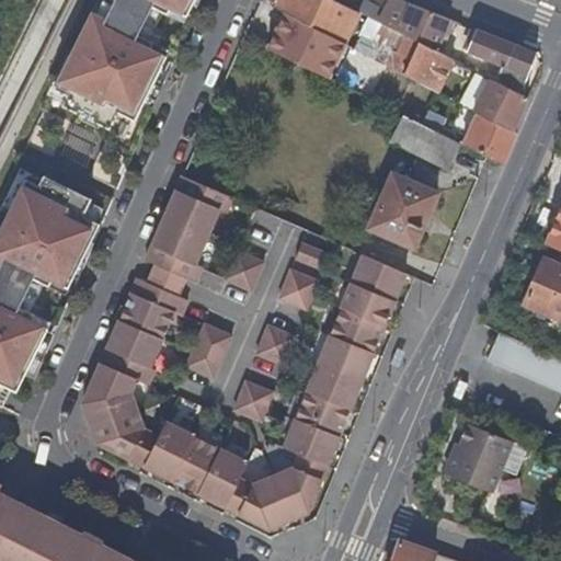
[(55,81),(69,88),(60,104),(107,128),(115,111),(133,119),(155,75),(162,61),(167,49),(136,34),(150,4),(181,21),(191,0),(112,0),(103,18),(90,11),(55,81)]
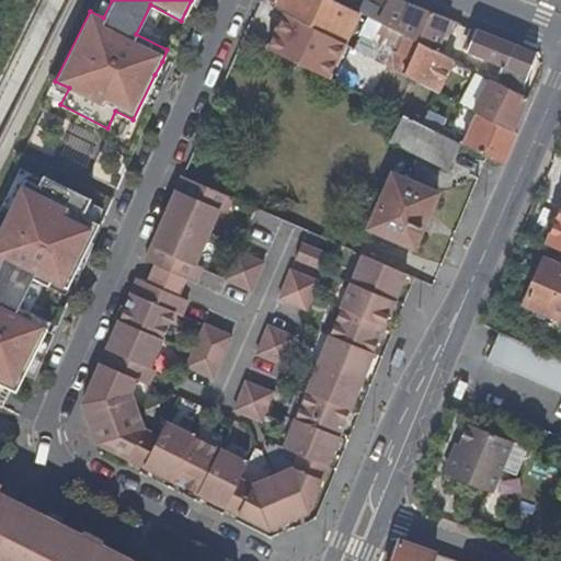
[(268,0),(267,4),(334,39),(348,11),(327,0),(268,0)]
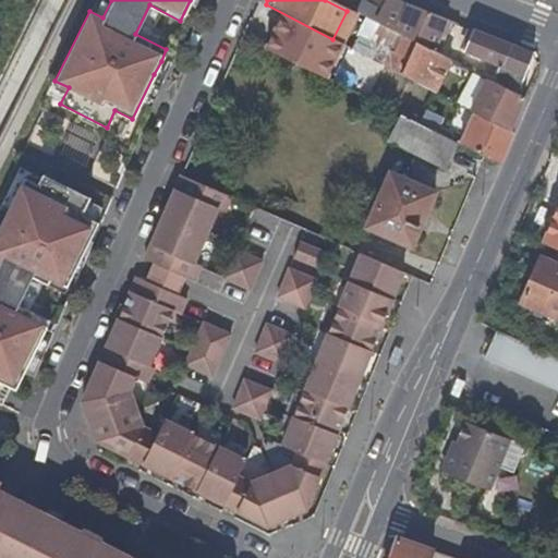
[(421,48),(435,16),(400,2),(396,13),(367,0),(350,0),(347,11),(354,14),(421,48)]
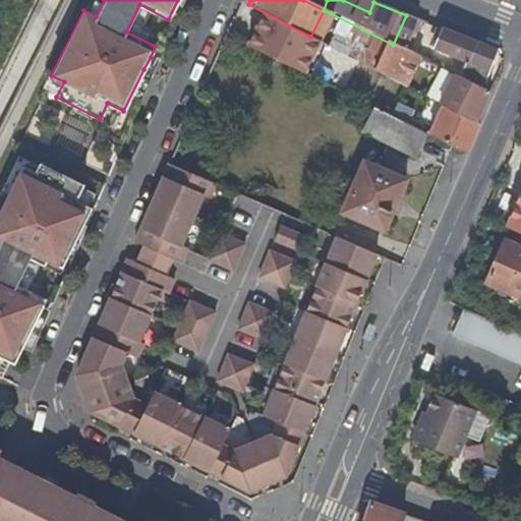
[(416,56),(402,49),(393,45),(331,13),(324,30),(356,44),(349,58),(402,84),(416,56)]
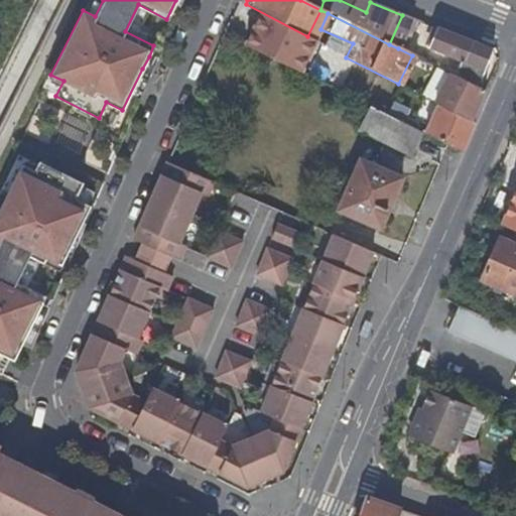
[(471,84),(484,47),(430,26),(423,46),(456,60),(450,75),(471,84)]
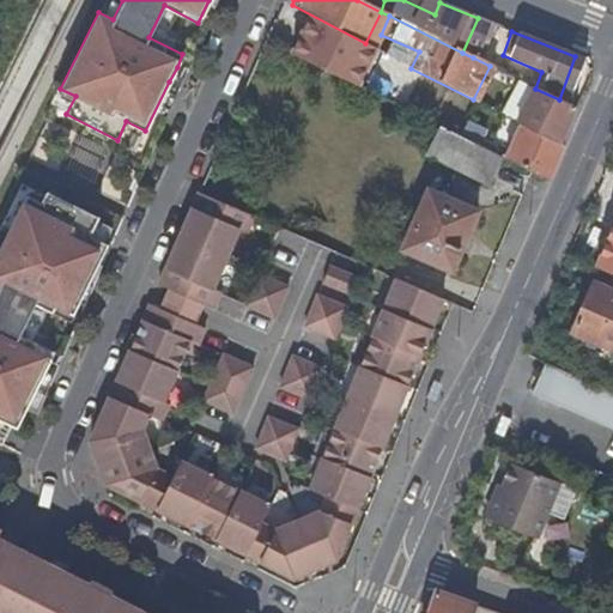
[(368,65),(398,80),(405,65),(375,49),(368,65)]
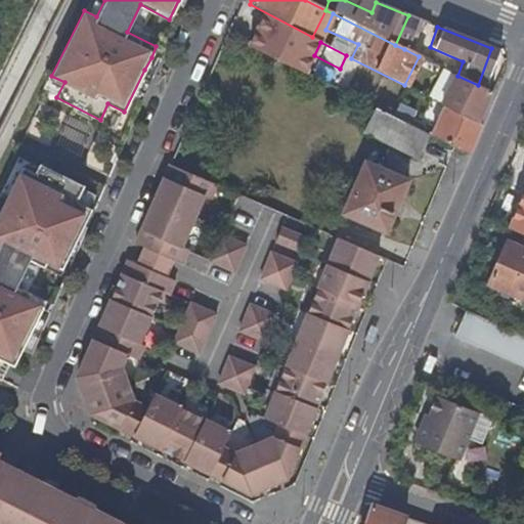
[(473,121),(487,90),(478,85),(457,76),(451,73),(437,102),(442,104),(473,121)]
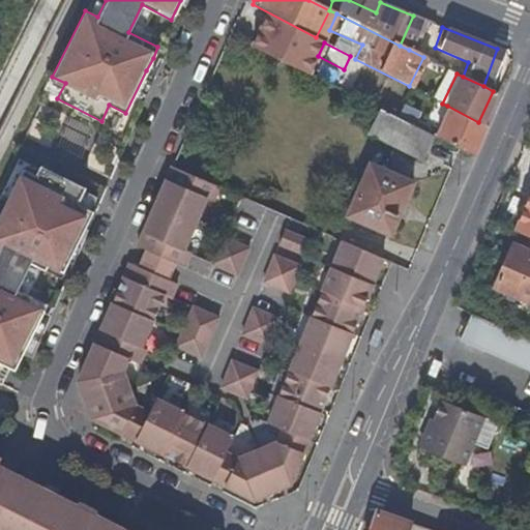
[(336,90),(346,94),(350,96),(356,81),(344,75),(336,90)]
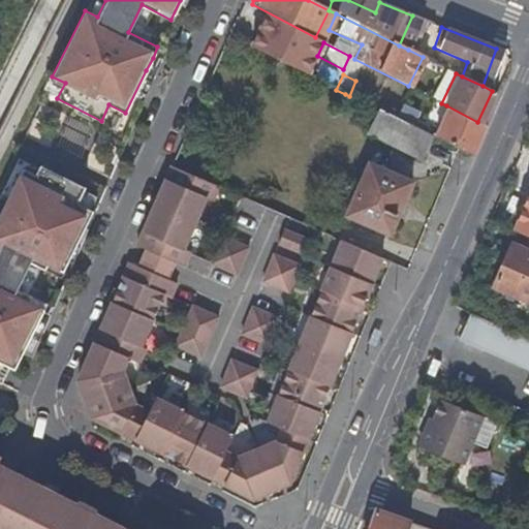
[(481,124),(477,122),(446,105),(437,126),(425,120),(425,116),(379,94),(373,107),(376,110),(429,134),(454,147),(469,154),(481,124)]
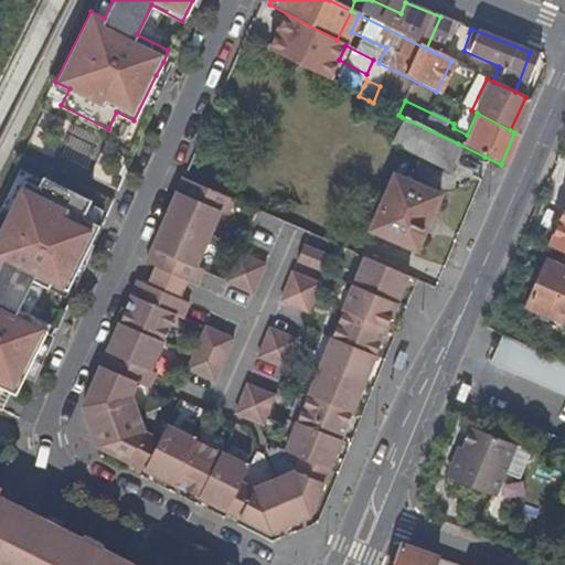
[(444,170),(458,144),(402,117),(388,142),(444,170)]
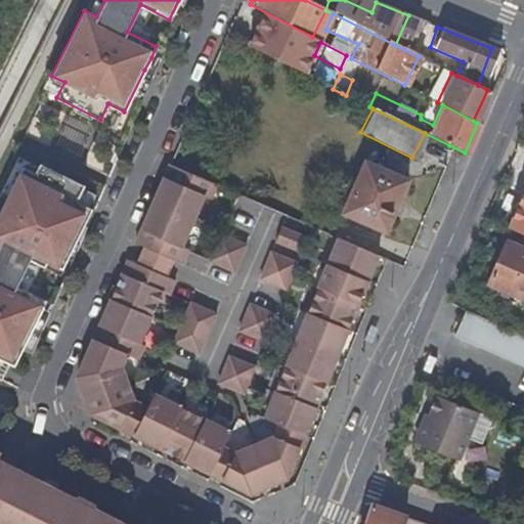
[(405,179),(363,162),(343,211),(385,229),(405,179)]
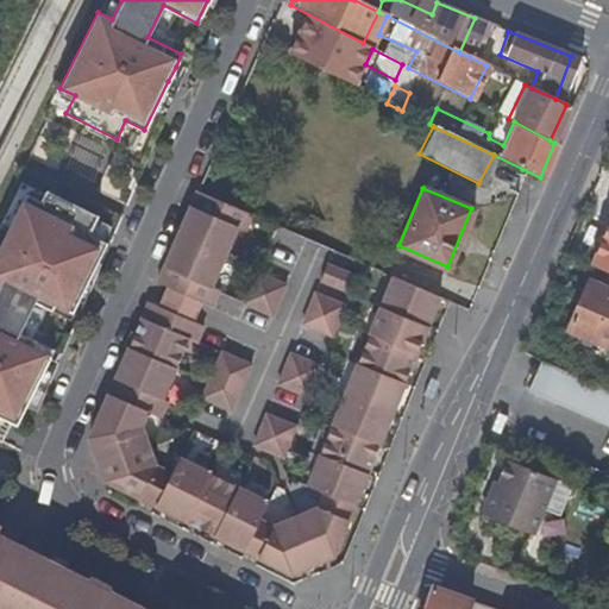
[(96,215),(45,190),(41,201),(25,195),(0,245),(0,418),(16,427),(35,388),(43,372),(54,350),(19,333),(33,302),(69,319),(75,307),(82,292),(106,243),(88,234),(96,215)]
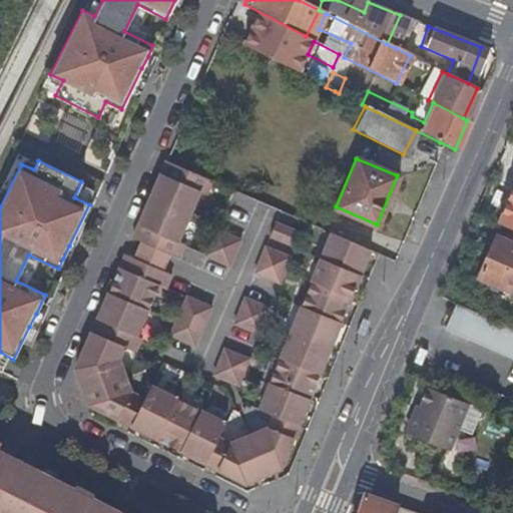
[(212,179),(167,160),(150,199),(189,217),(200,192),(204,194),(212,179)]
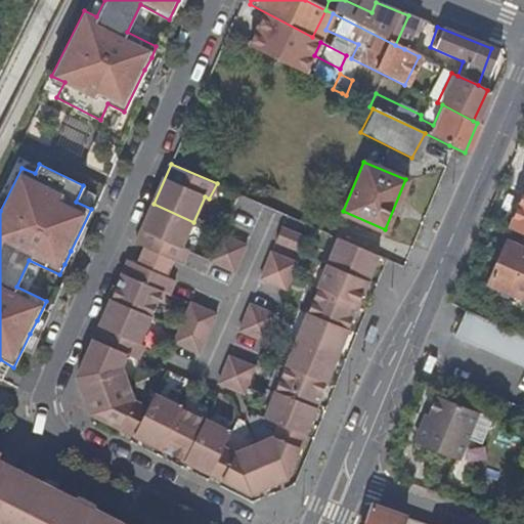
[(193,222),(154,204),(136,243),(181,263),(186,251),(187,249),(182,246),(193,222)]
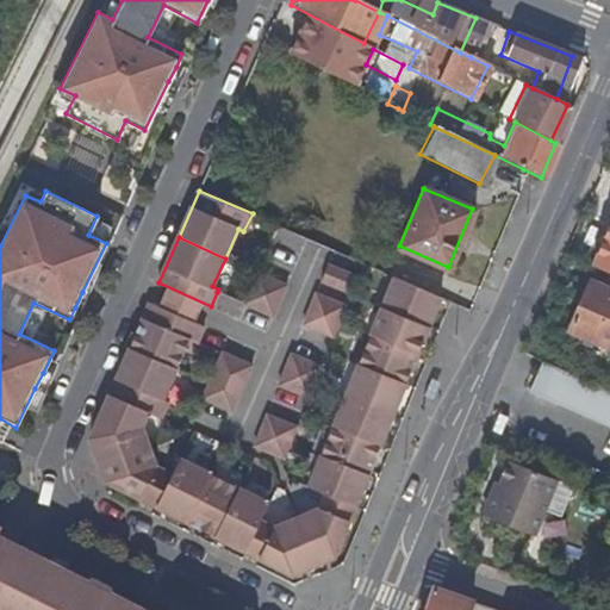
[(321,281),(348,293),(355,278),(327,266),(321,281)]
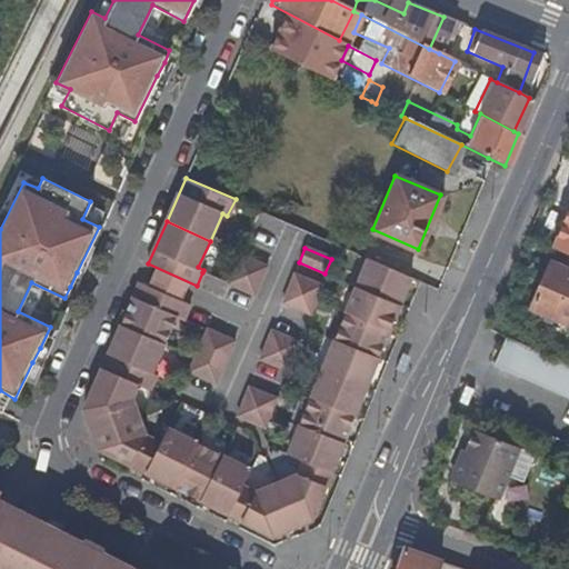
[(267,266),(239,253),(232,268),(260,280),(267,266)]
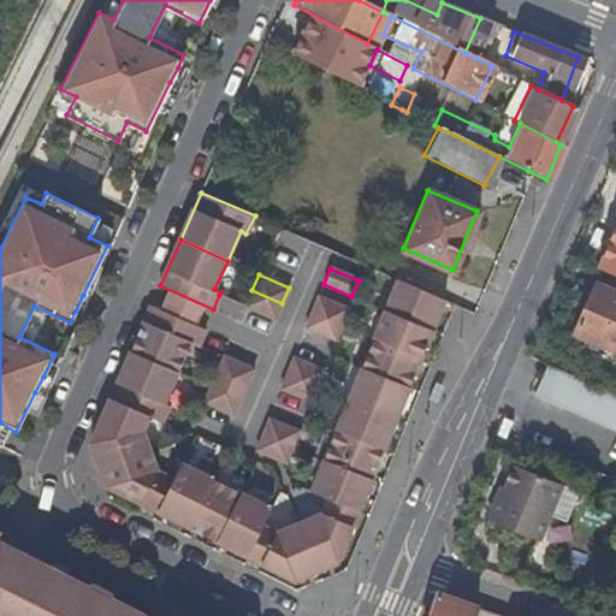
[(433,332),(446,300),(397,279),(384,312),(433,332)]
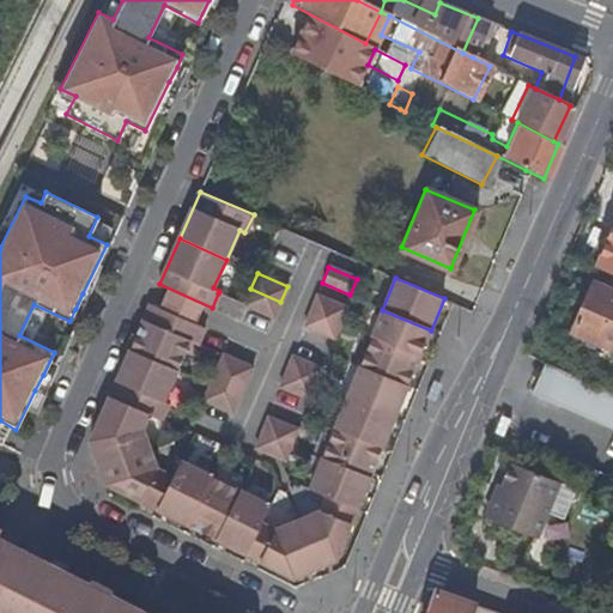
[(612,289),(592,280),(570,328),(612,346),(612,289)]
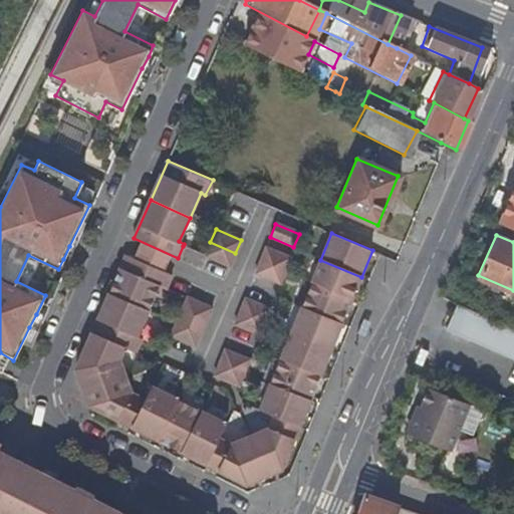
[(210,242),(204,256),(206,256),(229,266),(235,253),(210,242)]
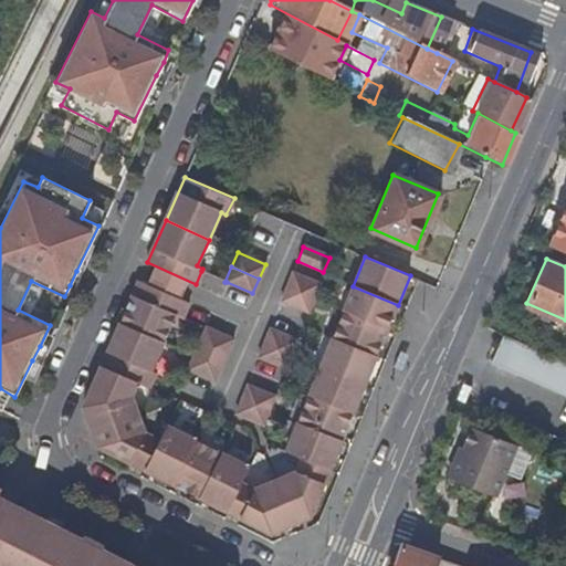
[(286,286),(313,299),(318,283),(293,273),(286,286)]
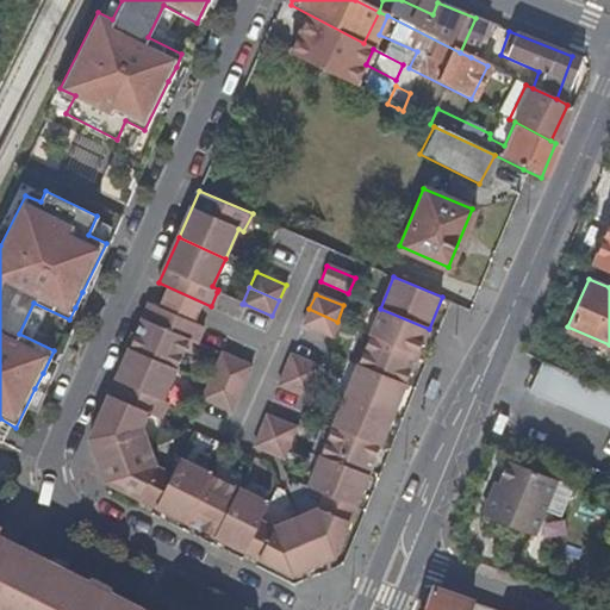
[(203,325),(150,303),(130,349),(176,369),(190,340),(195,342),(195,340),(203,325)]
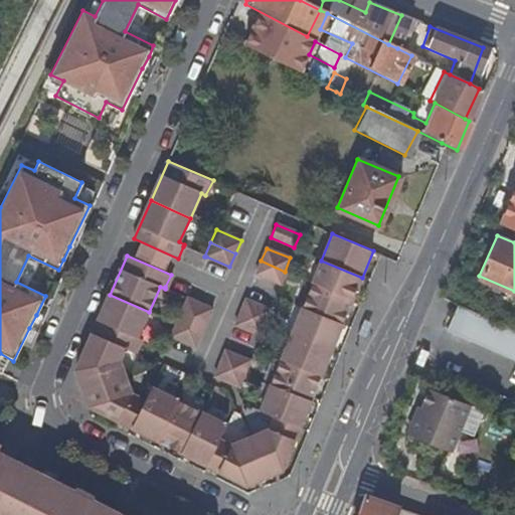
[(280,284),(285,272),(261,261),(255,274),(280,284)]
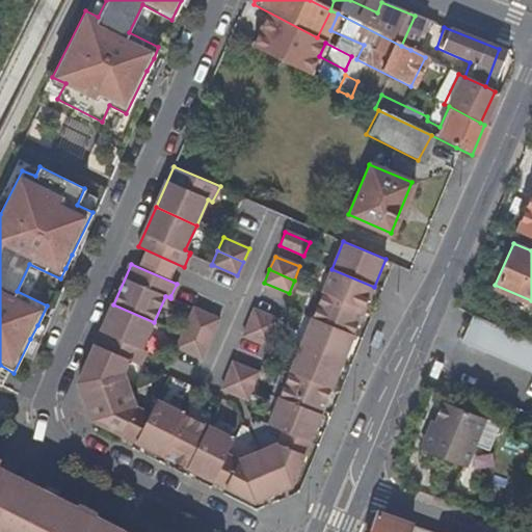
[(365,310),(374,287),(331,269),(322,292),(365,310)]
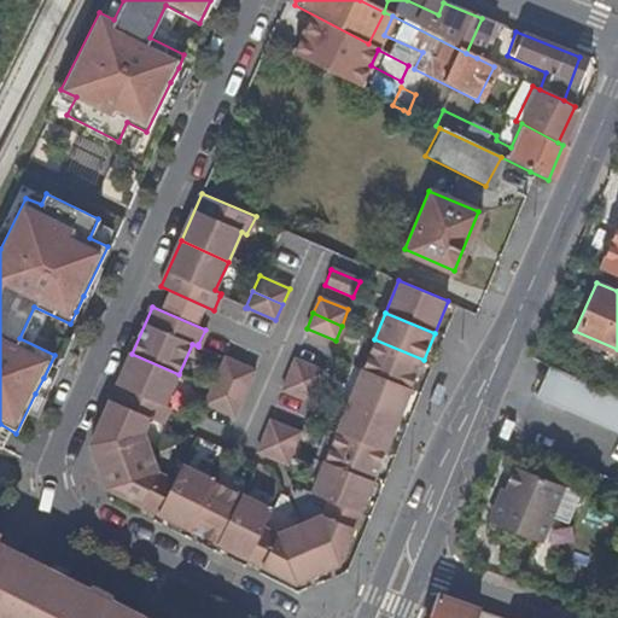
[(410,391),(424,360),(374,339),(362,371),(410,391)]
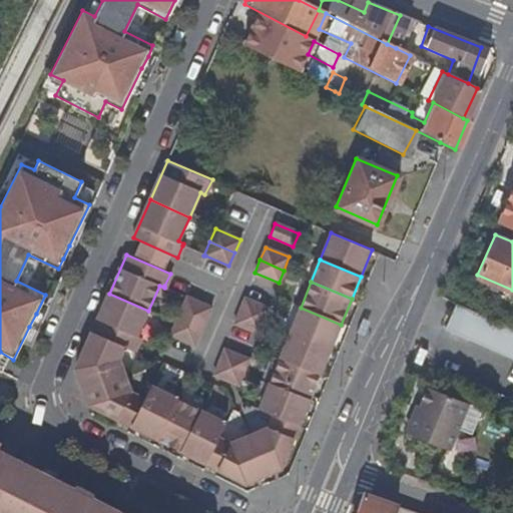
[(148,311),(109,294),(98,319),(136,336),(148,311)]
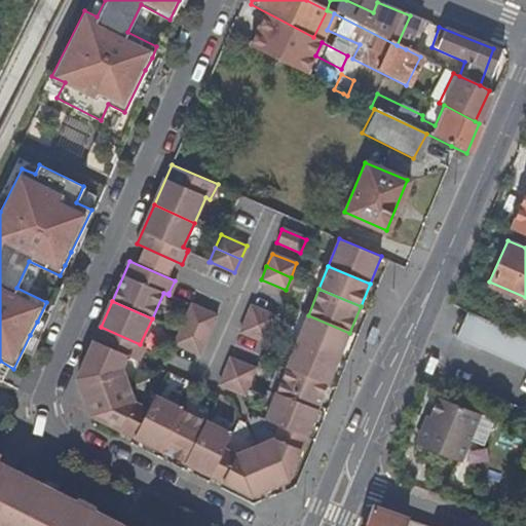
[(185,315),(210,328),(216,313),(192,304),(190,303),(185,315)]
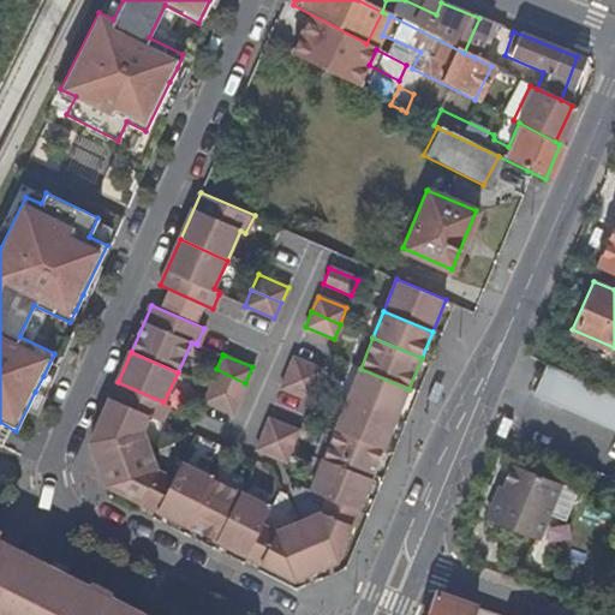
[(286,372),(315,384),(322,369),(293,357),(286,372)]
